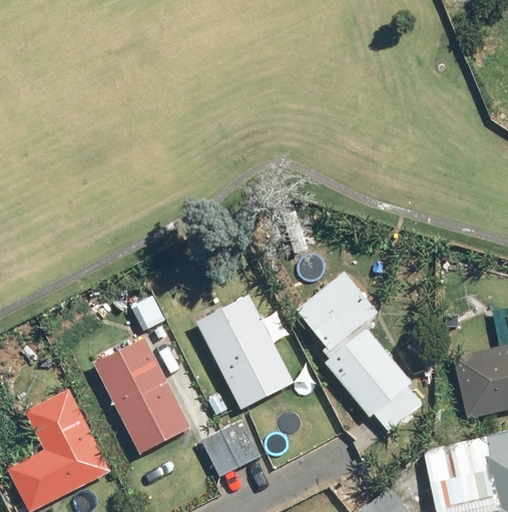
[(416,382),(368,320),(376,315),(346,274),(298,310),(324,346),(318,351),(370,418),(416,382)]
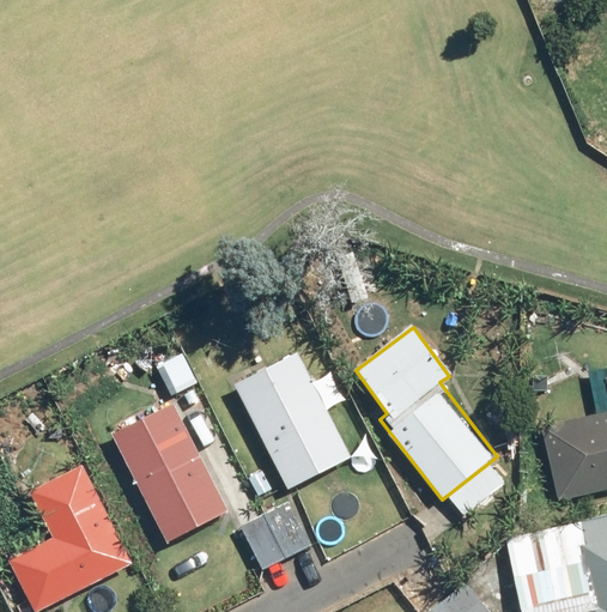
[(242,387),(292,484),(350,455),(298,357),(242,387)]
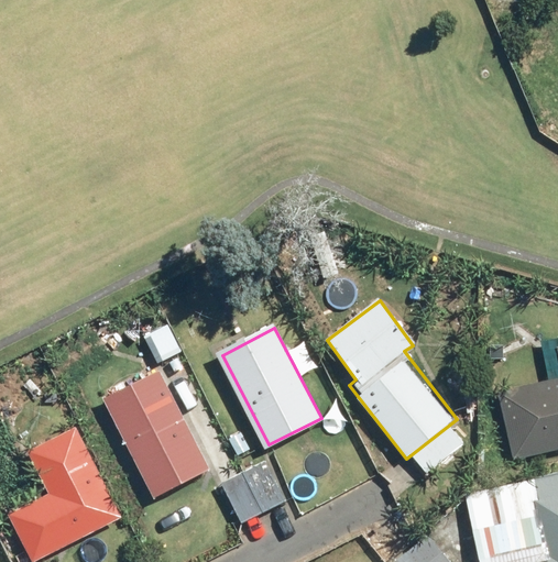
[(102,398),(151,497),(209,470),(161,371),(102,398)]
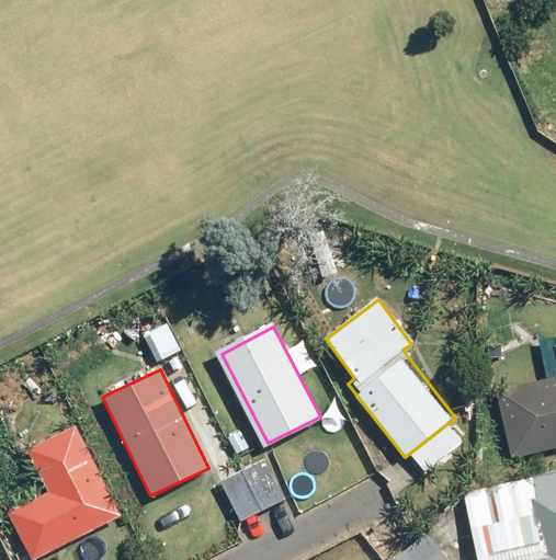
[(510,458),(555,447),(555,375),(495,389),(510,458)]
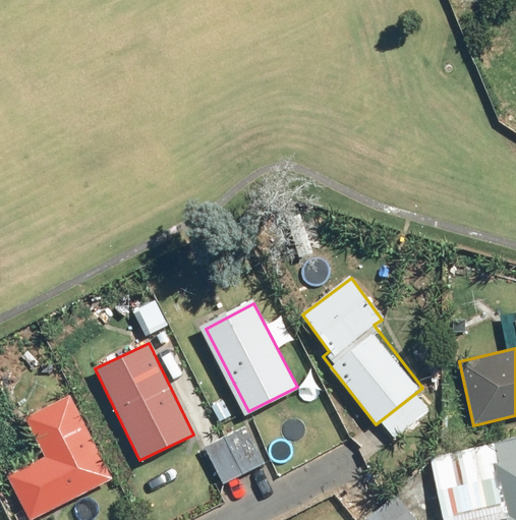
[(5,478),(25,519),(36,519),(113,482),(103,462),(104,461),(91,439),(91,437),(68,397),(27,418),(49,458),(5,478)]
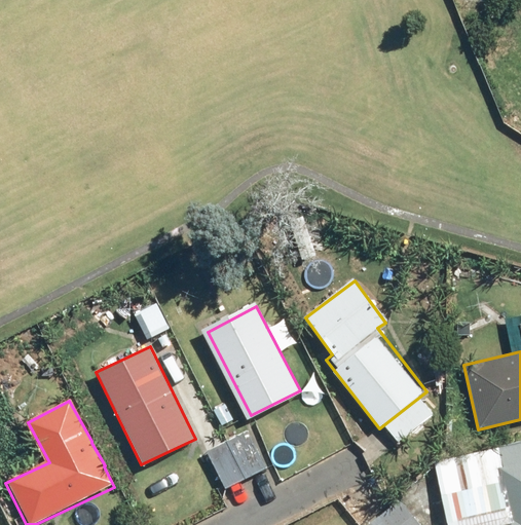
[(247,434),(207,452),(225,491),(265,472),(247,434)]
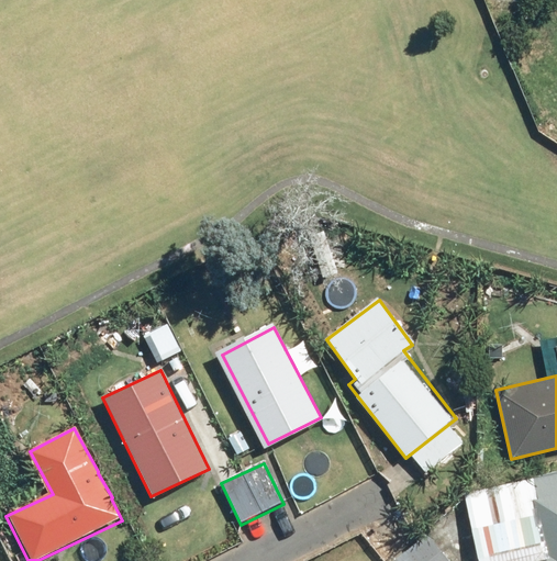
[(556,560),(556,470),(463,497),(480,560),(556,560)]
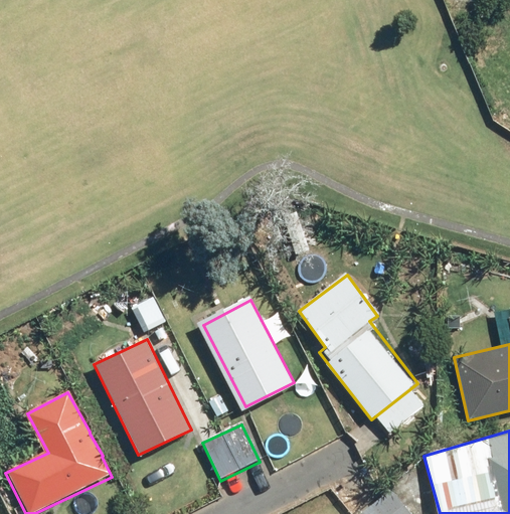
[(402,513),(386,493),(360,513),(402,513)]
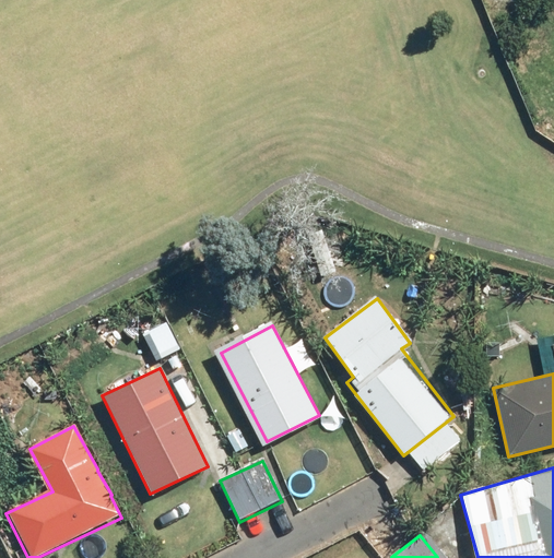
All buildings are outlined.
